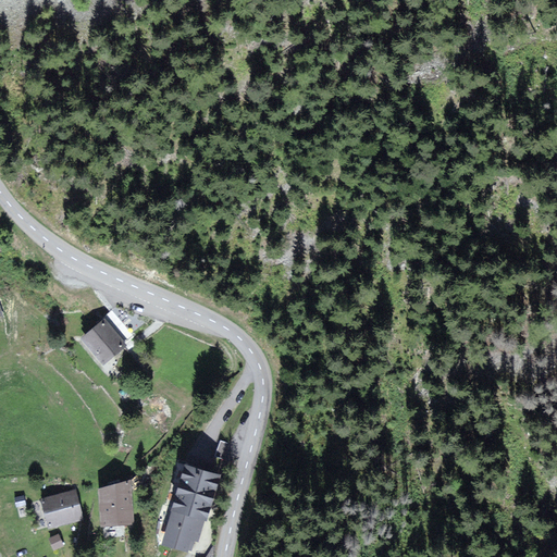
[(124,342),(104,319),(82,338),(103,364),(124,347),(122,344),(124,342)]
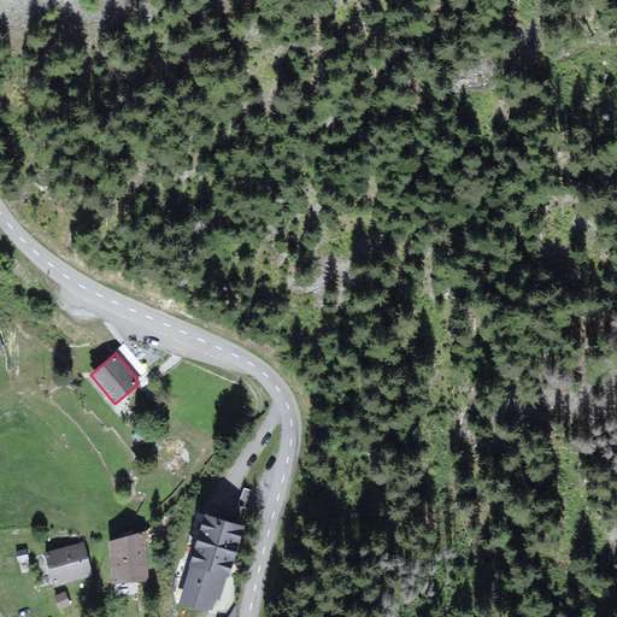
[(253,506),(256,491),(244,488),(240,505),(253,506)]
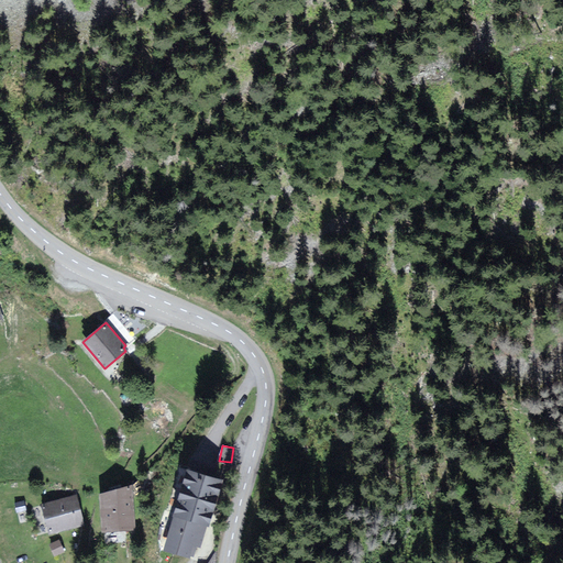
[(224,479),(187,470),(165,549),(197,558),(201,544),(206,545),(224,479)]
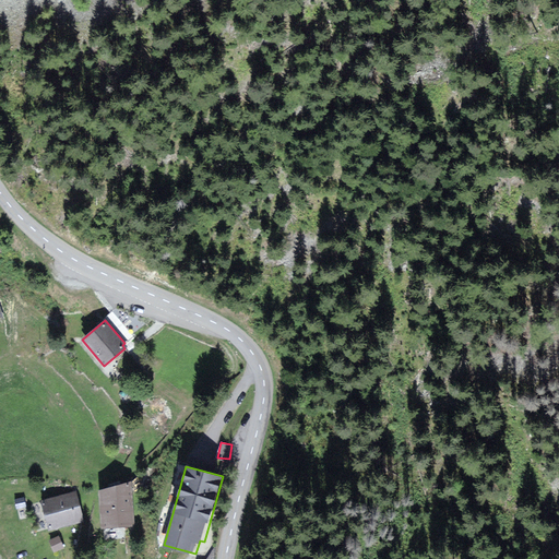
[(103,526),(133,525),(130,483),(100,490),(103,526)]
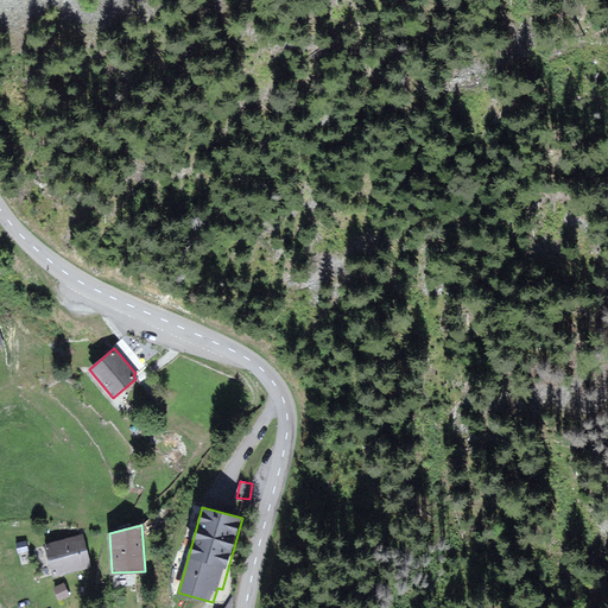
[(82,536),(46,545),(50,559),(86,550),(82,536)]
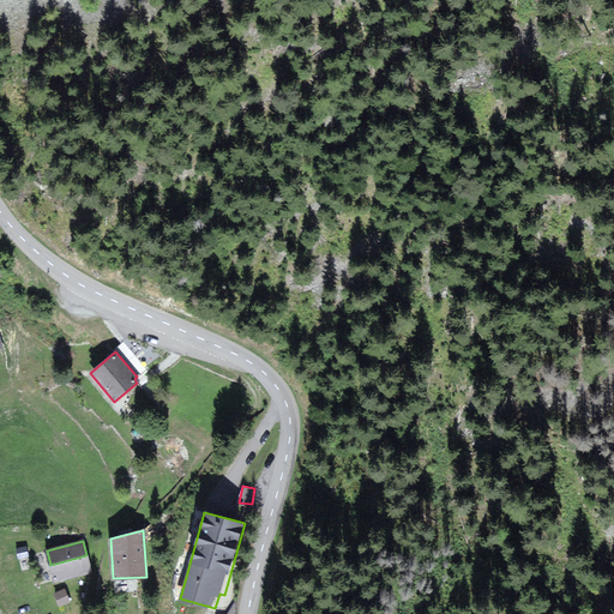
[(28,555),(25,547),(17,548),(19,557),(28,555)]
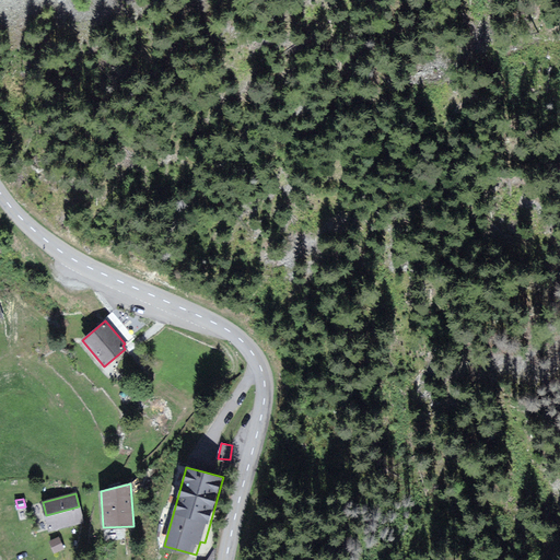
[(83,520),(79,506),(46,515),(49,528),(83,520)]
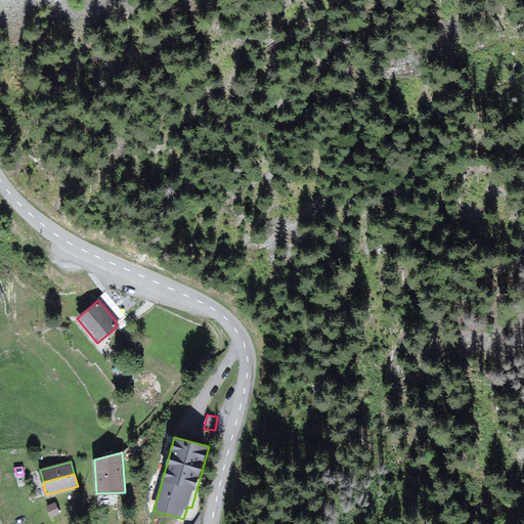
[(59,513),(54,503),(47,507),(52,516),(59,513)]
